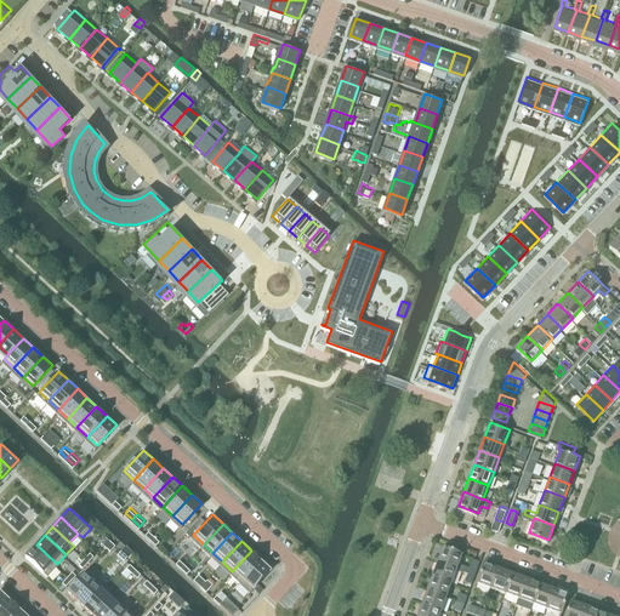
[(57,564),(37,545),(28,553),(49,572),(57,564)]
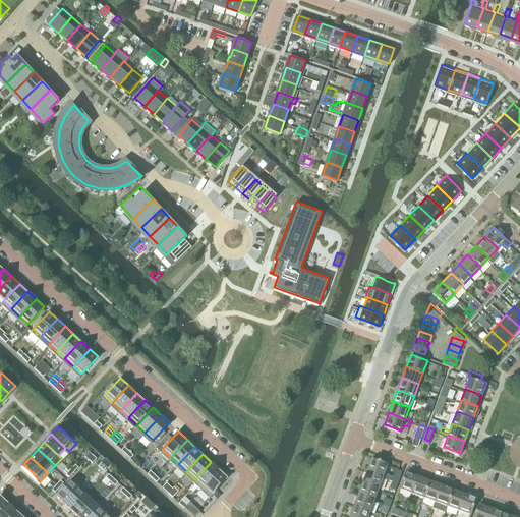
[(384,475),(386,470),(389,463),(372,457),(367,469),(384,475)]
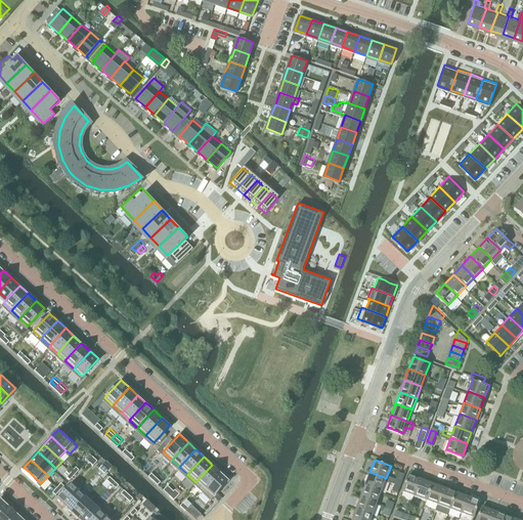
[(204,489),(220,472),(212,465),(195,482),(204,489)]
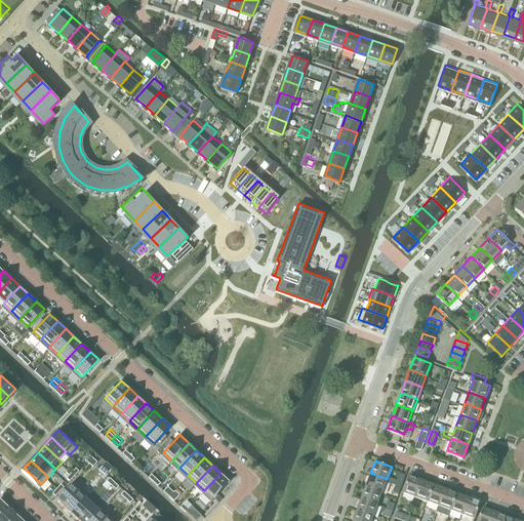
[(396,482),(402,484),(406,472),(401,470),(398,477),(389,474),(387,479),(396,482)]
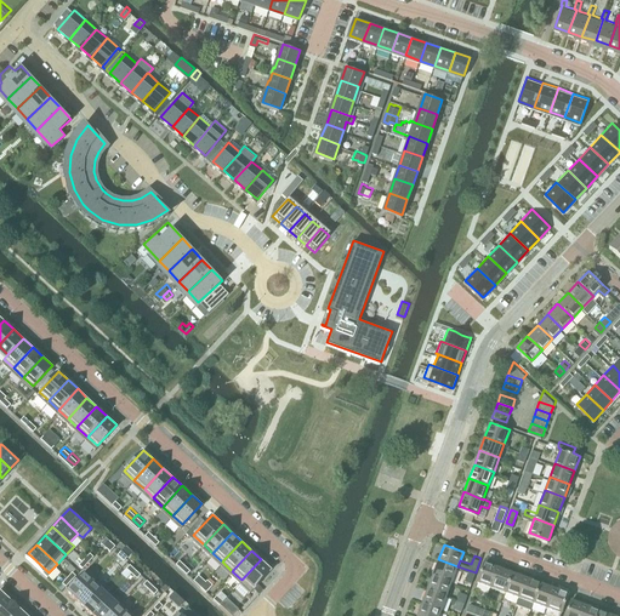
[(271,568),(261,559),(242,580),(251,588),(271,568)]
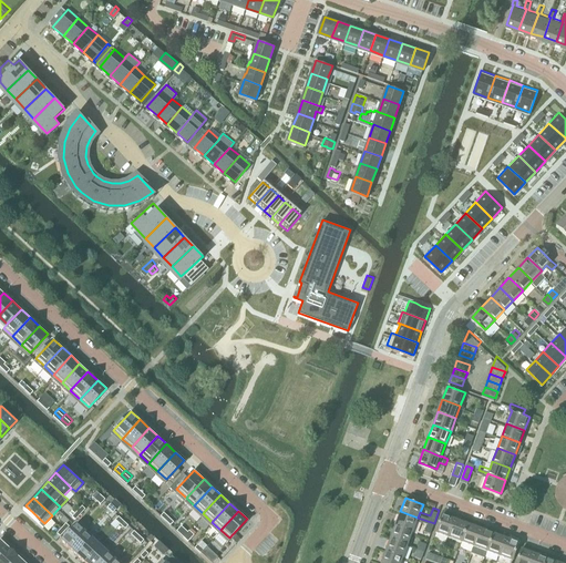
[(413,530),(418,518),(400,511),(395,523),(413,530)]
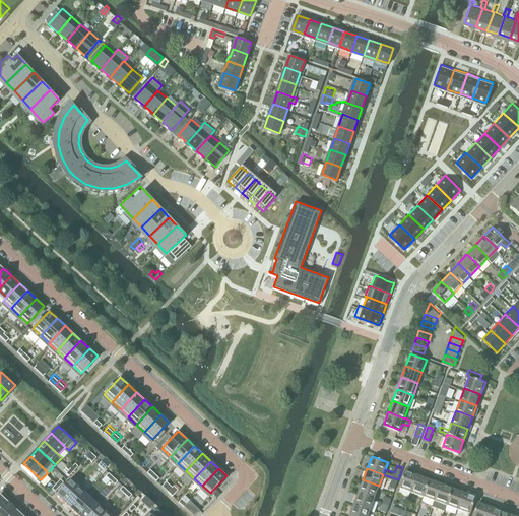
[(411,490),(417,473),(406,469),(400,486),(411,490)]
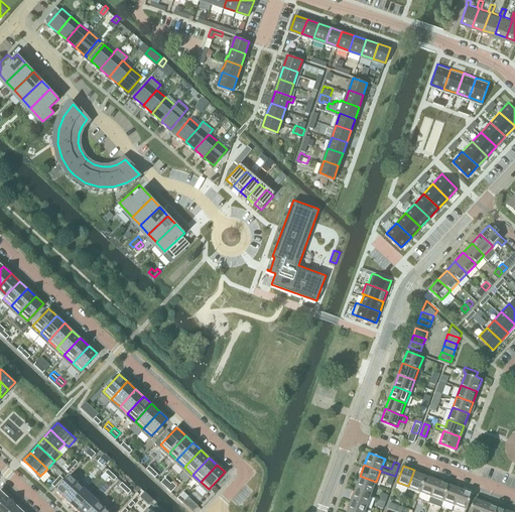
[(420,490),(426,474),(414,470),(408,486),(420,490)]
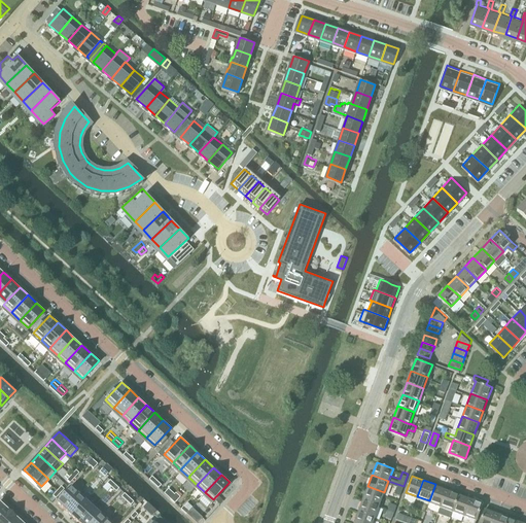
[(59,499),(66,507),(82,488),(75,481),(59,499)]
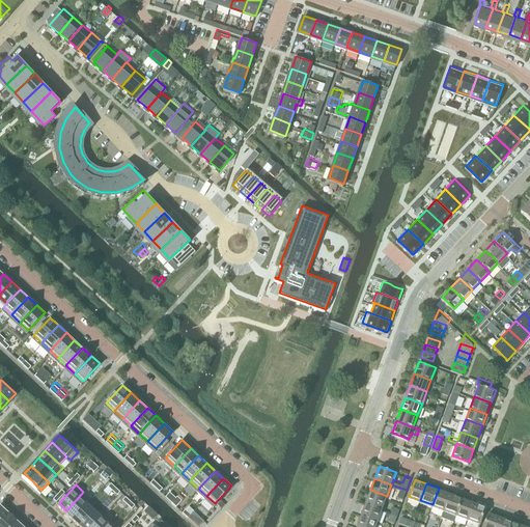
[(444,509),(450,493),(439,488),(433,504),(444,509)]
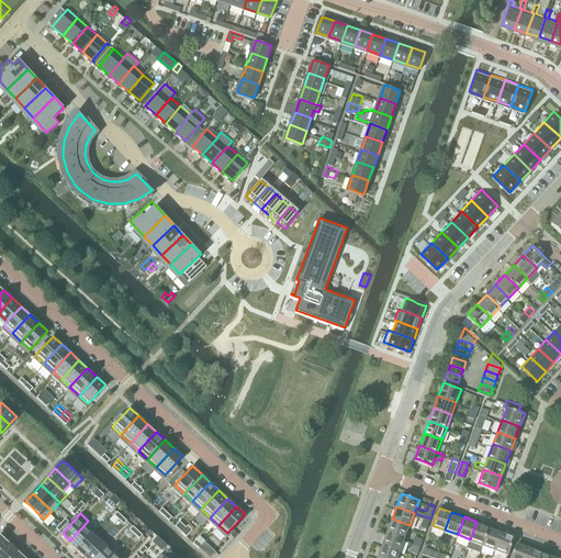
[(180,517),(176,523),(182,528),(187,524),(180,517)]
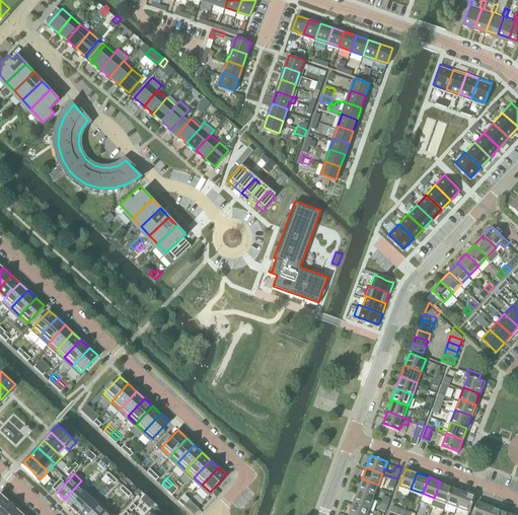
[(374,496),(378,485),(362,479),(358,490),(374,496)]
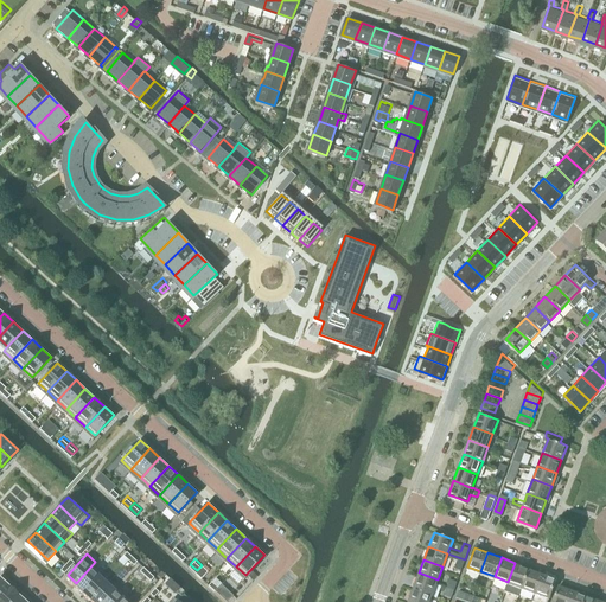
[(103,569),(95,562),(76,583),(84,590),(100,572),(103,569)]
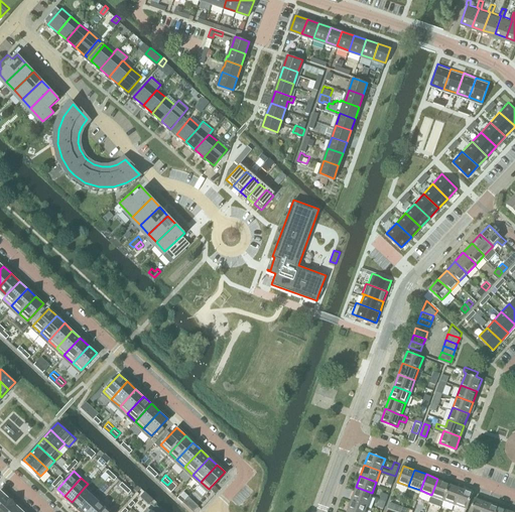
[(171,481),(167,485),(172,490),(177,484),(173,479),(171,481)]
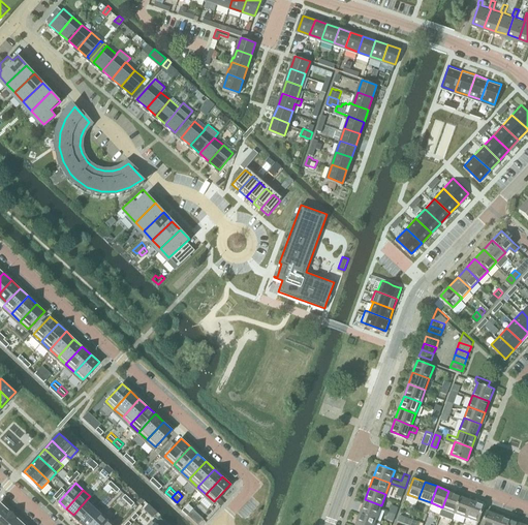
[(455,512),(461,495),(448,491),(442,507),(443,507),(441,513),(446,515),(448,510),(455,512)]
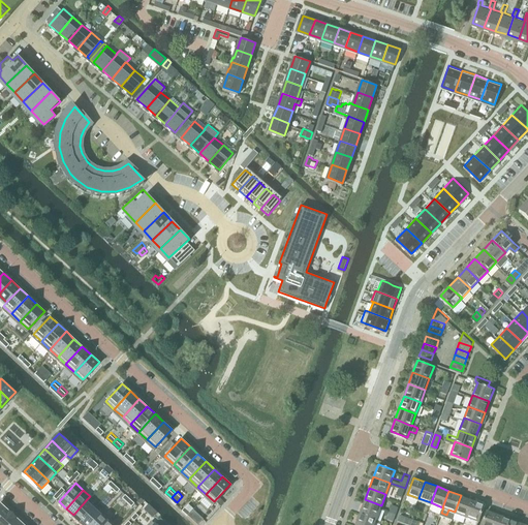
[(466,516),(472,499),(461,495),(455,512),(466,516)]
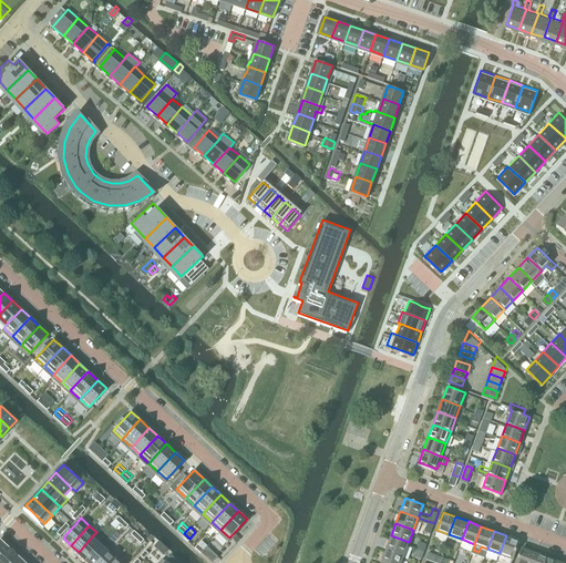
[(102,543),(93,535),(79,552),(86,560),(102,543)]
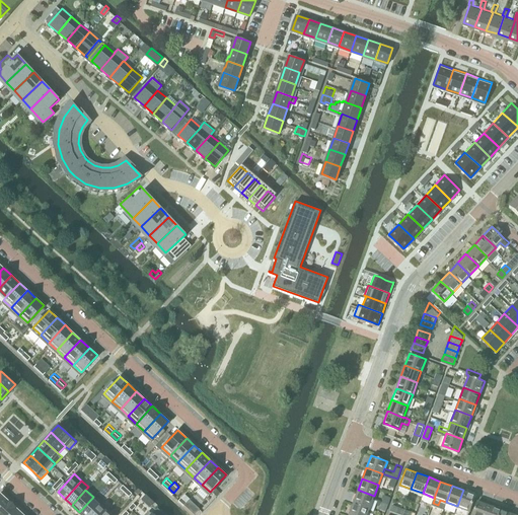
[(369,508),(374,496),(358,490),(353,502),(369,508)]
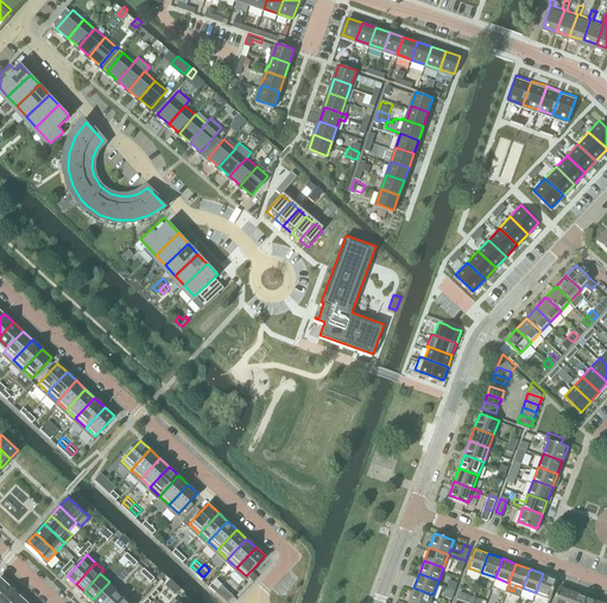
[(543,573),(536,592),(533,600),(543,602),(548,602),(557,578),(543,573)]
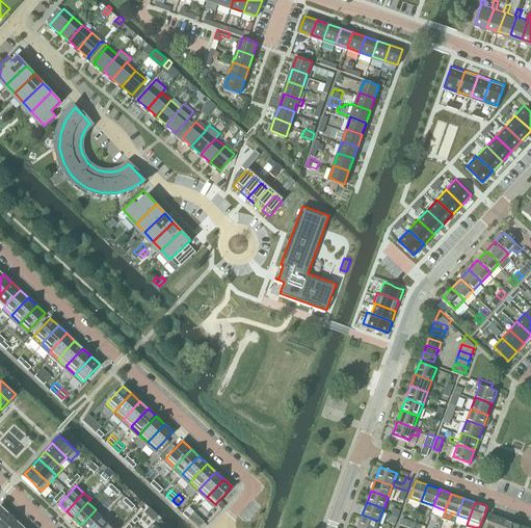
[(0,522),(9,512),(0,504),(0,522)]
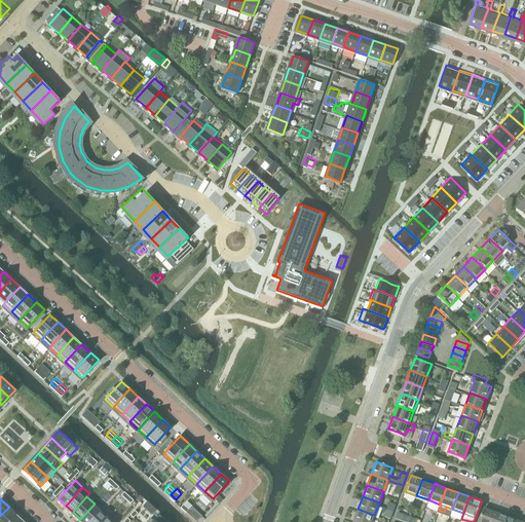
[(95,504),(80,519),(83,521),(90,521),(102,510),(95,504)]
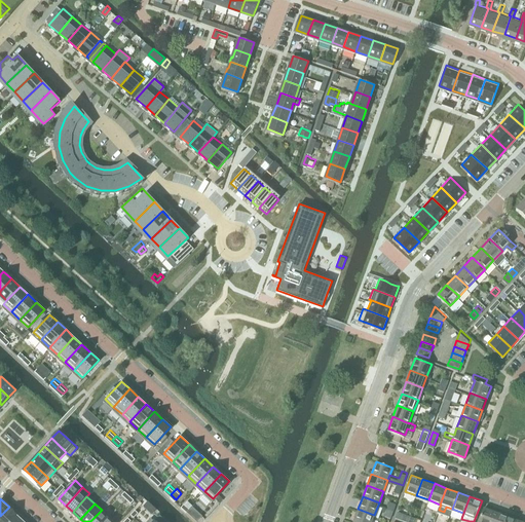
[(190,507),(187,510),(195,517),(197,519),(202,514),(192,504),(190,507)]
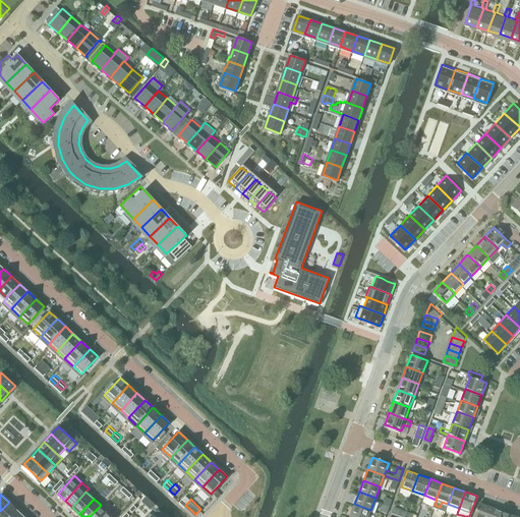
[(9,502),(0,511),(0,516),(10,516),(17,509),(9,502)]
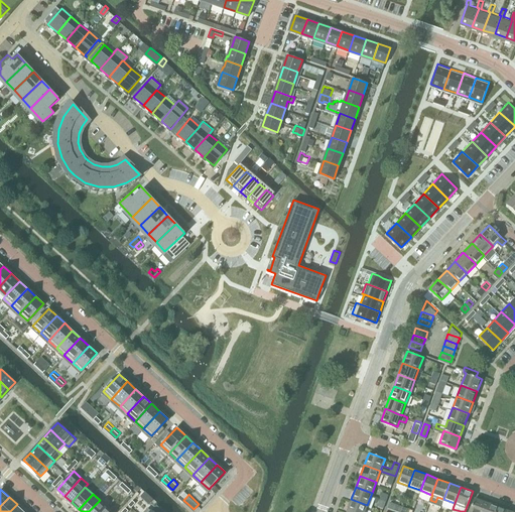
[(89,511),(101,511),(109,504),(102,497),(100,500),(89,511)]
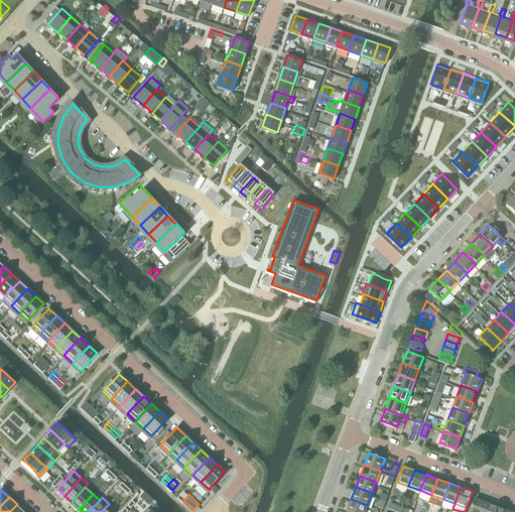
[(482,511),(487,501),(475,497),(469,511),(482,511)]
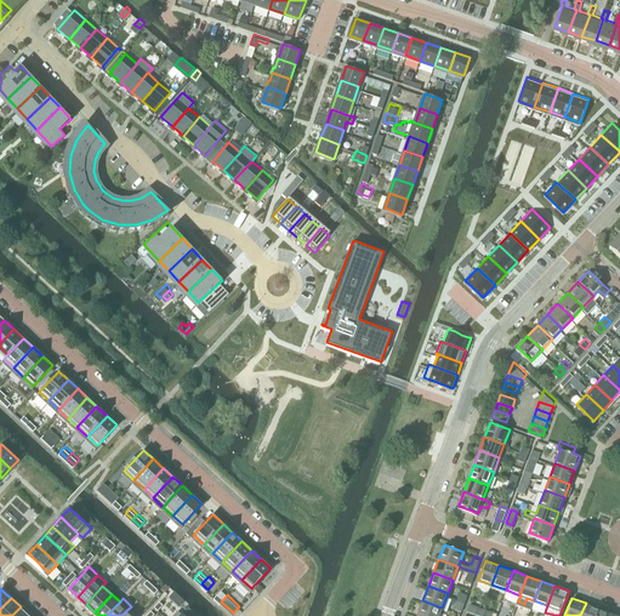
[(422,615),(438,615),(442,608),(422,600),(417,614),(422,615)]
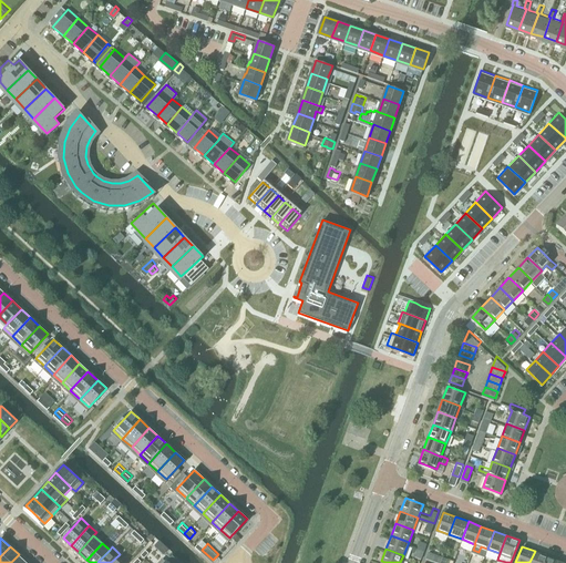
[(440,560),(442,553),(436,552),(430,549),(426,555),(440,560)]
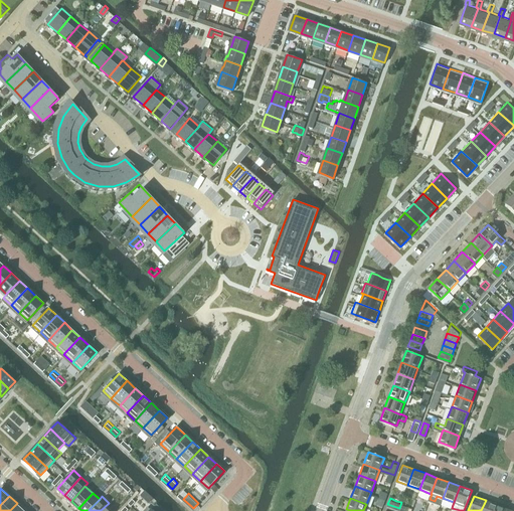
[(494,510),(497,504),(486,500),(481,510),(494,510)]
